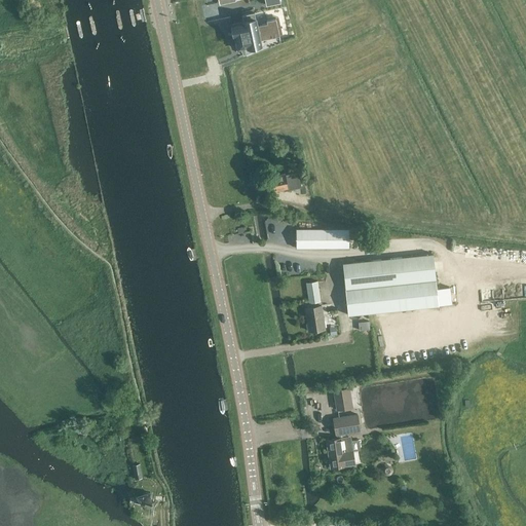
[(128,10),(132,27),(137,26),(133,9),(128,10)]
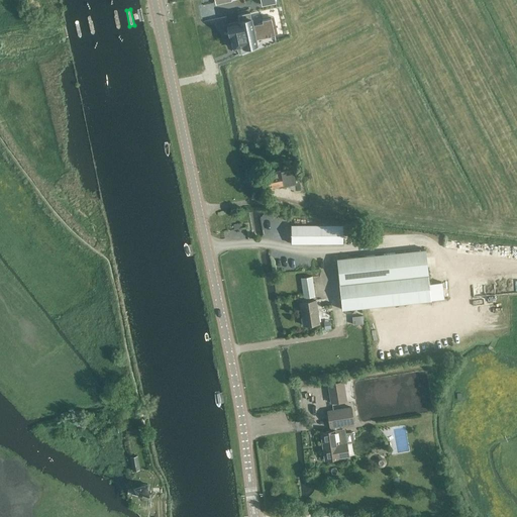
[(112,12),(117,30),(121,29),(117,11),(112,12)]
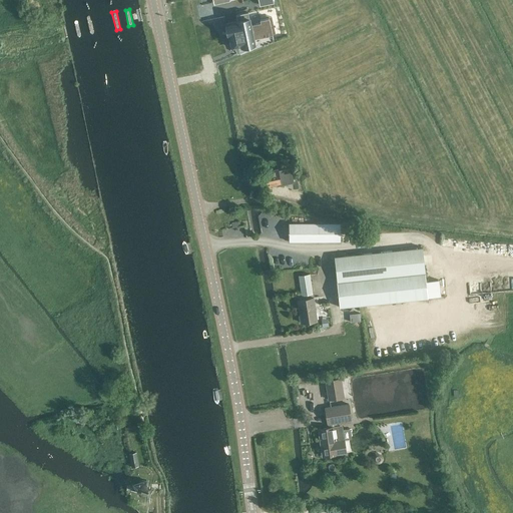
[(235,14),(237,20),(226,23),(225,23),(222,23),(225,30),(227,30),(228,35),(274,25),(272,17),(261,19),(260,19),(261,22),(250,24),(247,12),(235,14)]
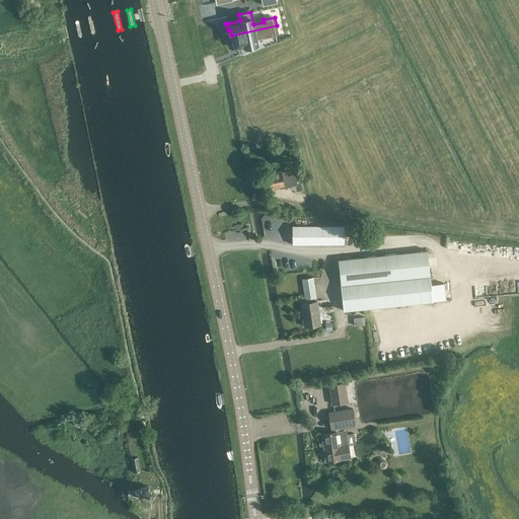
[(91,16),(87,17),(91,34),(96,33),(91,16)]
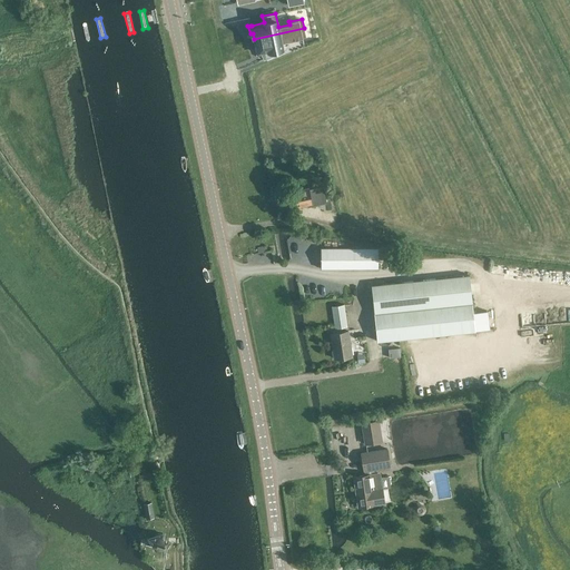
[(262,40),(251,42),(253,52),(264,50),(279,47),(277,36),(262,40)]
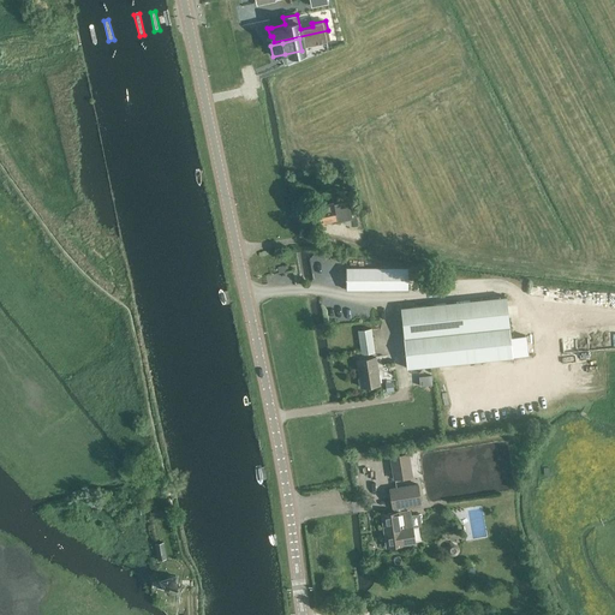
[(336,221),(344,220),(344,221),(352,219),(348,201),(344,202),(340,203),(333,204),(333,203),(316,207),(320,222),(335,219),(336,221)]
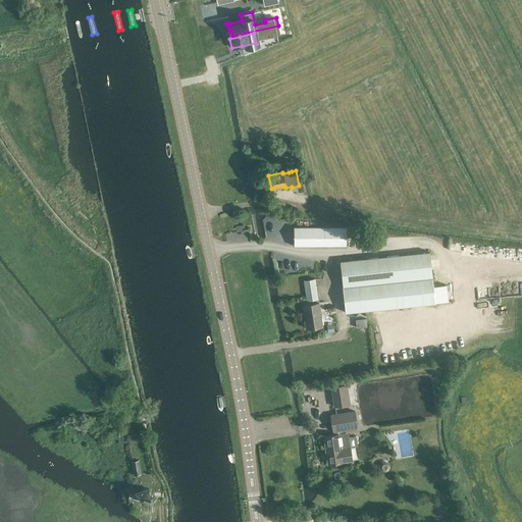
[(295,246),(348,245),(348,226),(295,227),(295,246)]
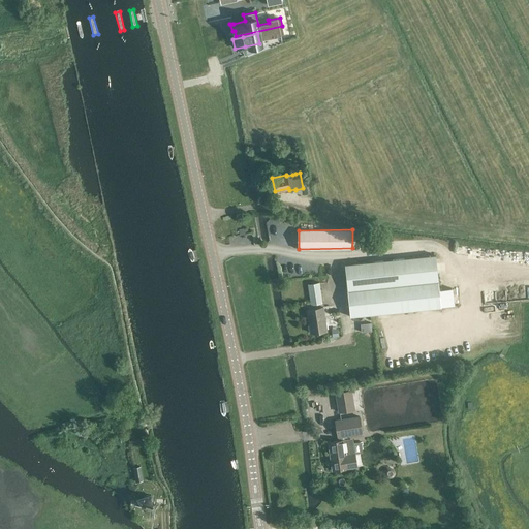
[(344,265),(350,316),(440,307),(435,255),(344,265)]
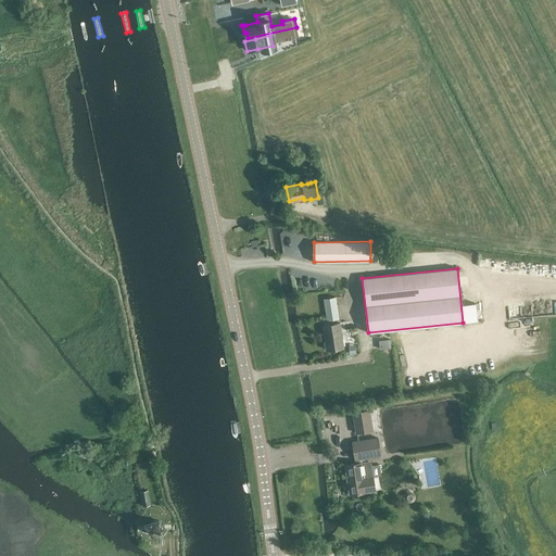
[(339,318),(336,297),(323,299),(327,320),(339,318)]
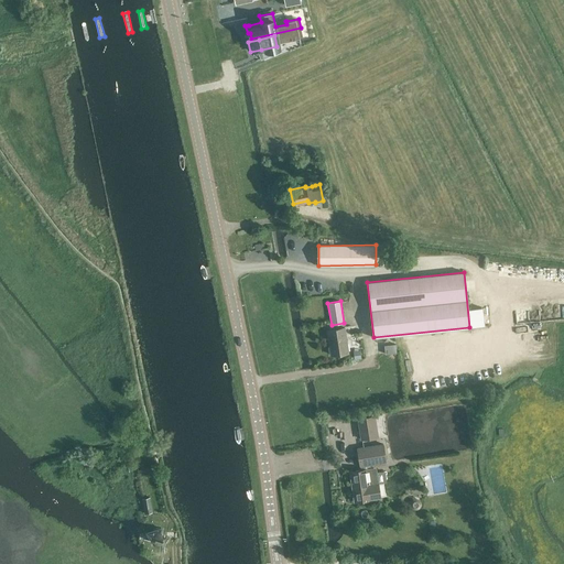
[(331,355),(348,351),(344,327),(327,331),(331,355)]
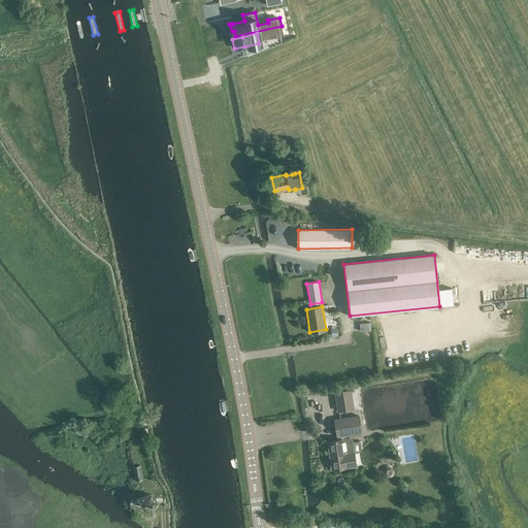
[(361,330),(370,329),(370,321),(360,322),(361,330)]
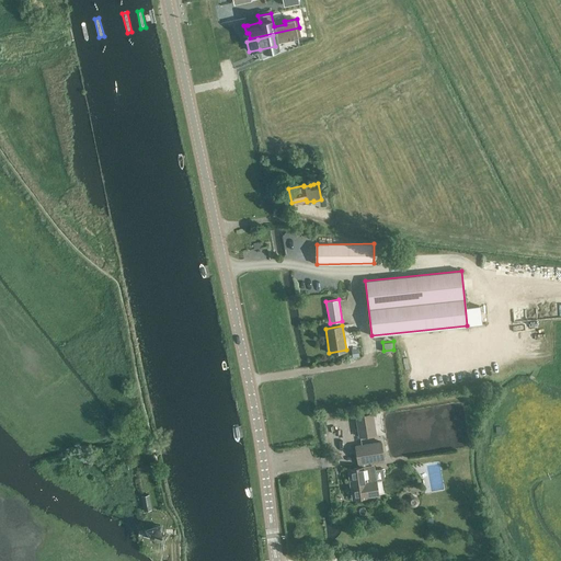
[(369,413),(356,415),(359,436),(373,435),(369,413)]
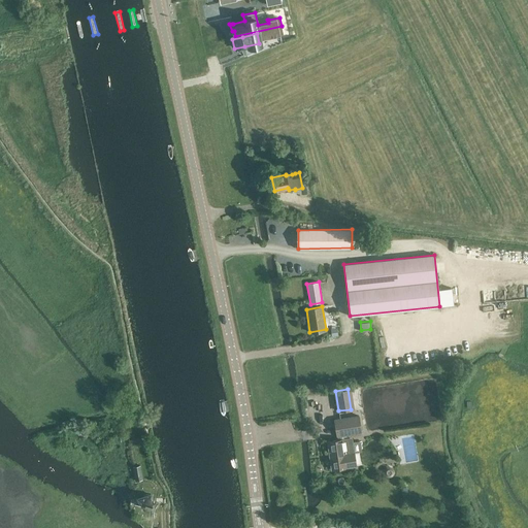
[(361,432),(359,416),(334,420),(336,436),(361,432)]
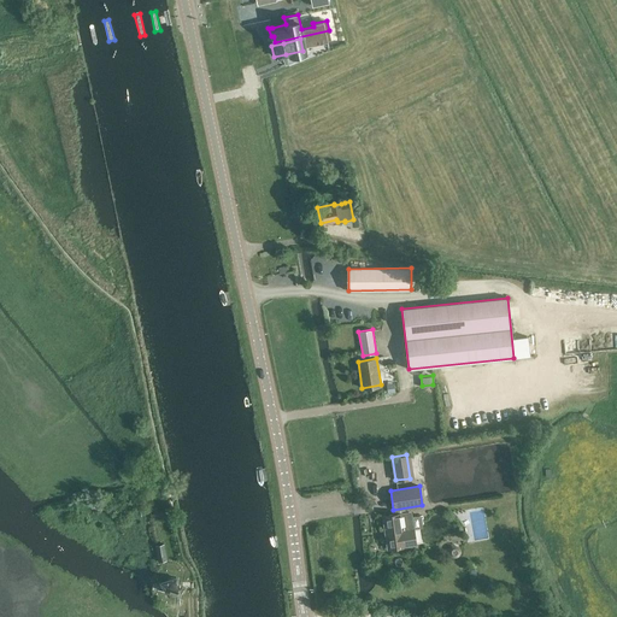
[(104,503),(97,497),(90,505),(98,510),(104,503)]
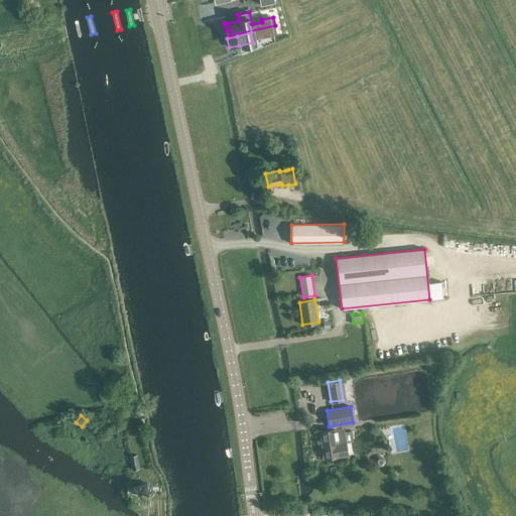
[(123,422),(122,422),(116,423),(118,431),(125,430),(123,422)]
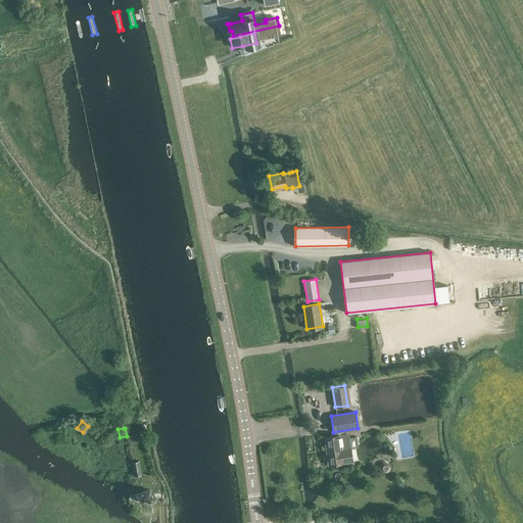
[(328,465),(344,463),(352,462),(348,438),(346,437),(346,434),(324,437),(328,465)]
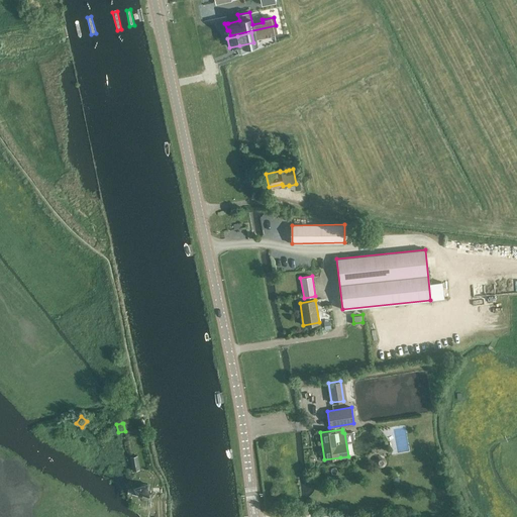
[(121,466),(126,464),(127,472),(139,470),(137,459),(132,460),(132,456),(130,456),(127,457),(125,457),(125,456),(120,457),(121,464),(121,466)]
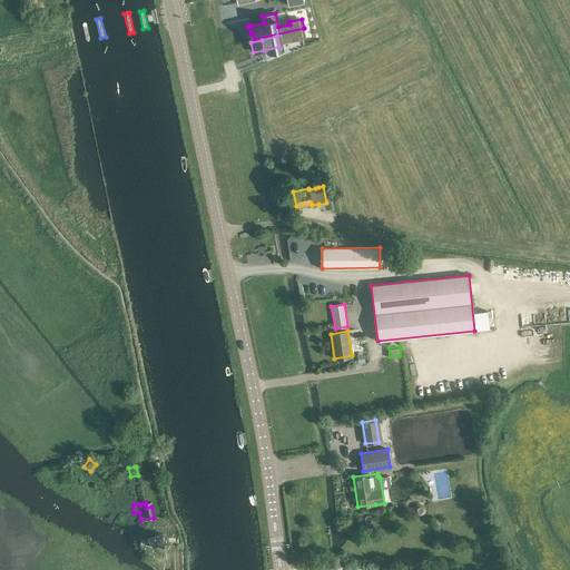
[(151,538),(151,539),(151,544),(157,549),(163,549),(168,544),(168,537),(163,532),(157,532),(151,538)]
